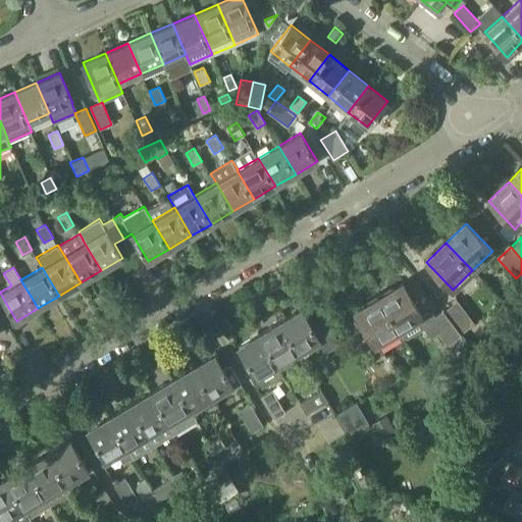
[(403,283),(379,297),(399,330),(402,335),(407,336),(424,326),(431,336),(437,332),(428,321),(433,317),(432,315),(426,314),(422,316),(403,283)]
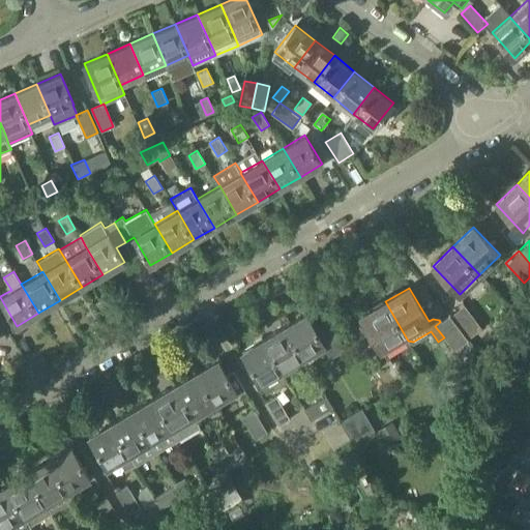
[(405,335),(385,301),(360,317),(380,350),(404,335),(405,335)]
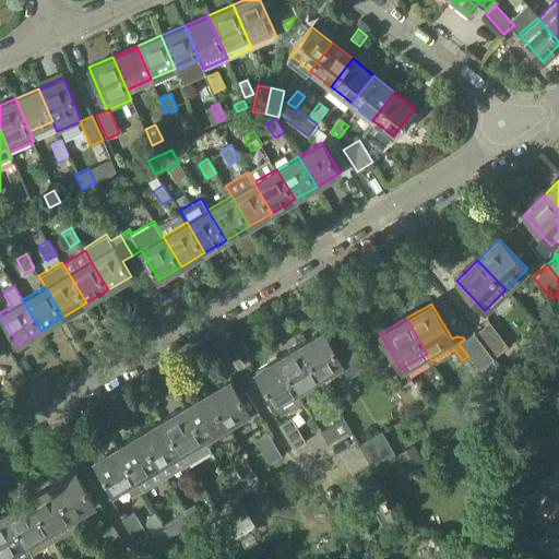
[(474,332),(491,356),(506,345),(488,322),(474,332)]
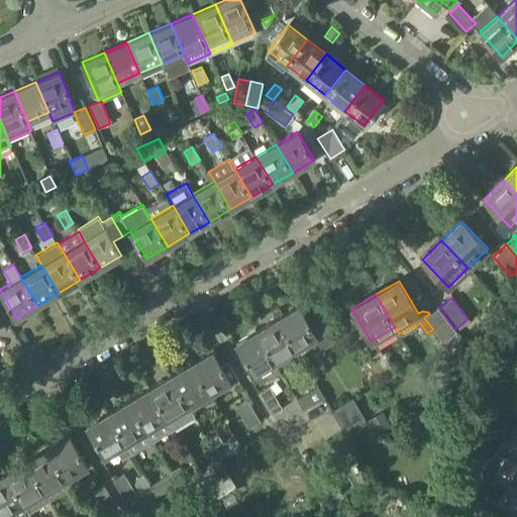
[(279,318),(296,347),(316,335),(322,346),(336,338),(323,315),(310,323),(300,306),(279,318)]
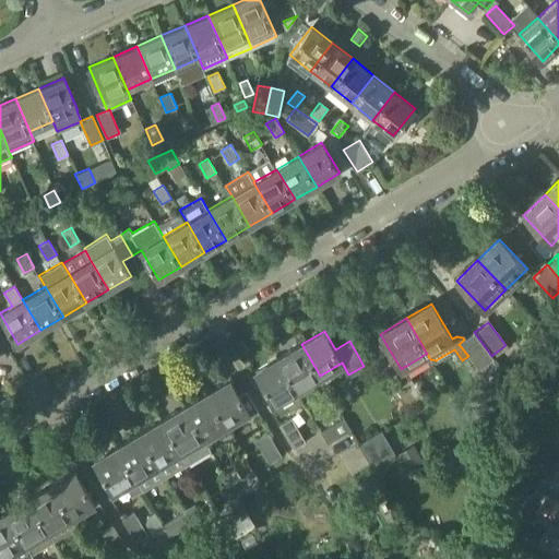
[(459,344),(468,356),(477,367),(491,356),(474,332),(464,340),(459,344)]
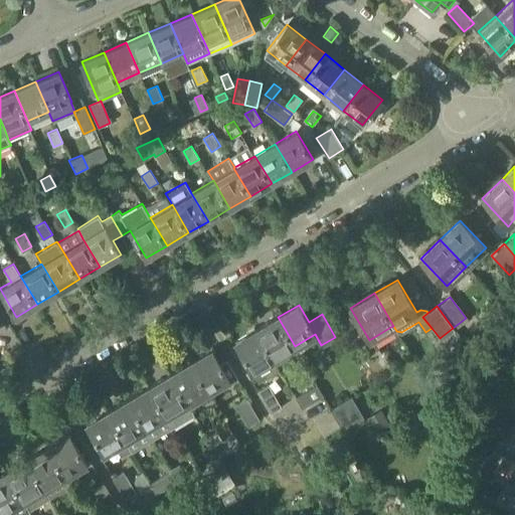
[(274,358),(295,346),(278,317),(256,329),(274,358)]
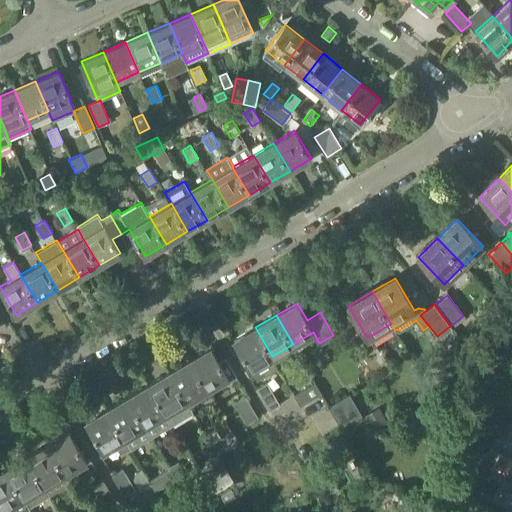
[(255,327),(233,340),(256,380),(278,367),(272,356),(255,327)]
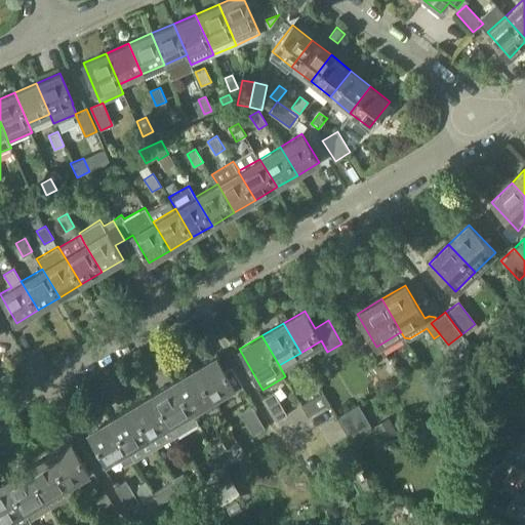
[(402,378),(387,355),(371,365),(388,389),(402,378)]
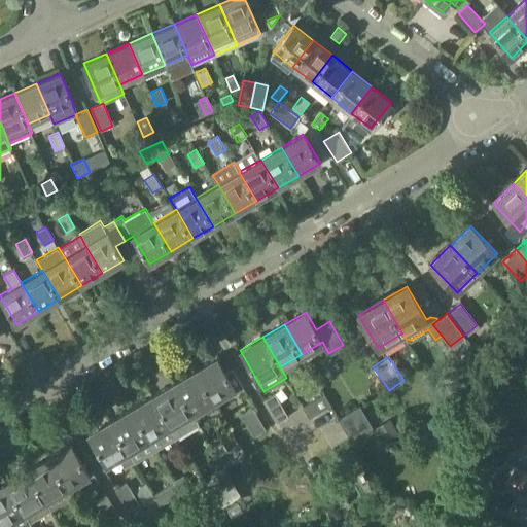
[(216,358),(196,371),(213,400),(227,392),(230,395),(243,388),(232,370),(225,373),(216,358)]
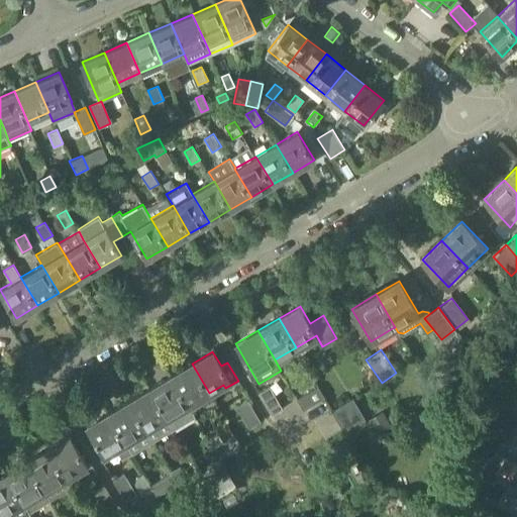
[(192,364),(171,376),(189,405),(209,393),(192,364)]
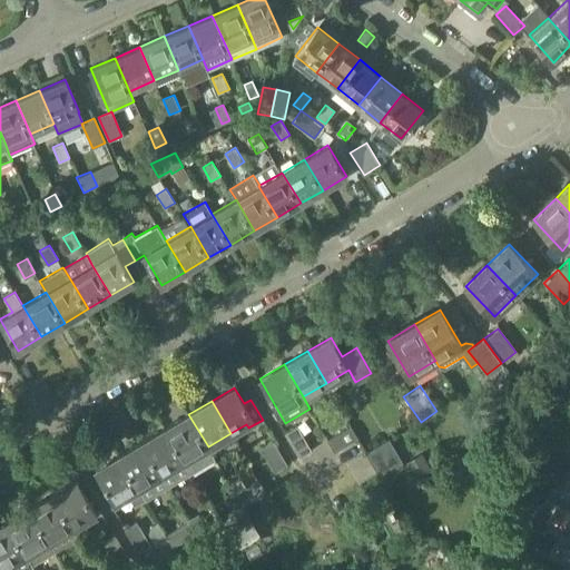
[(188,414),(166,428),(185,460),(193,472),(215,459),(208,446),(188,414)]
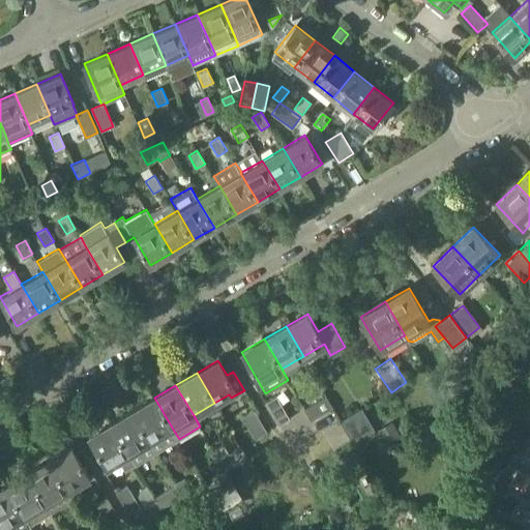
[(313,419),(333,407),(327,396),(305,409),(313,419)]
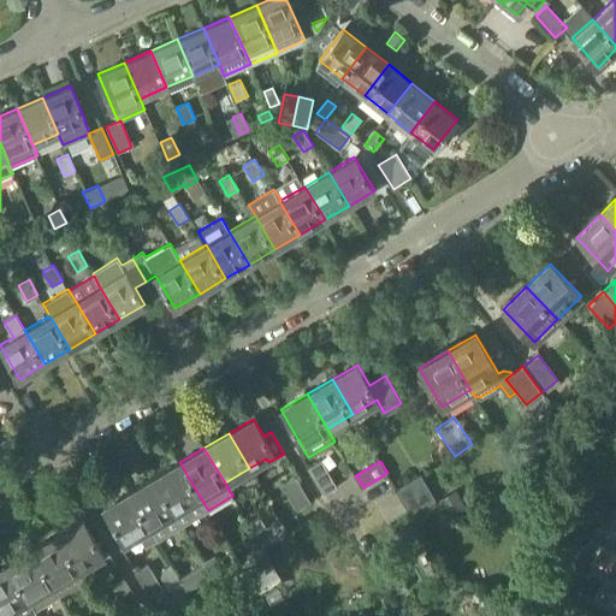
[(183,525),(208,510),(200,497),(179,462),(154,477),(176,511),(183,525)]
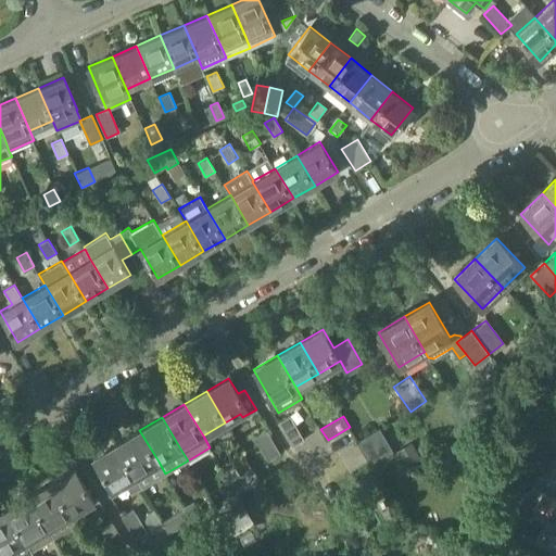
[(292,445),(304,439),(290,417),(279,424),(292,445)]
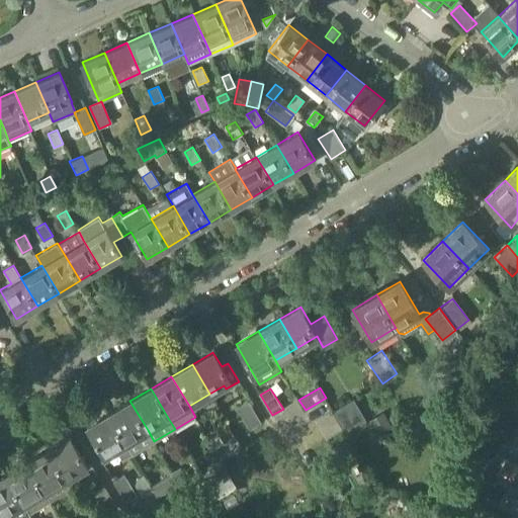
[(334,412),(346,432),(340,421),(361,409),(355,399),(334,412)]
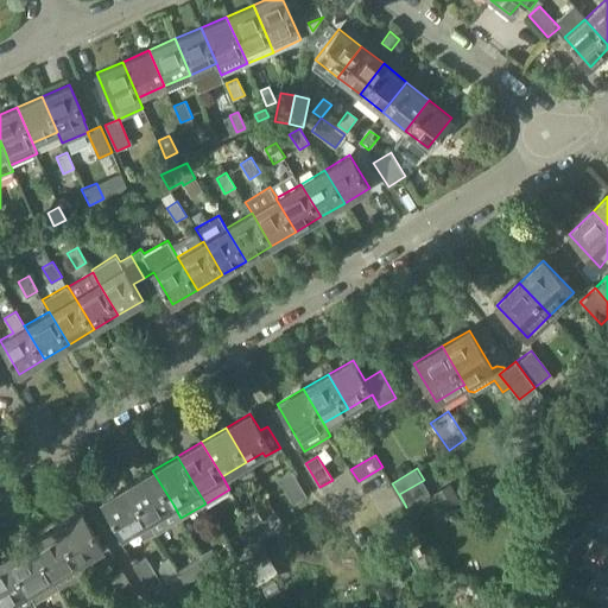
[(152,470),(127,486),(147,520),(154,532),(156,533),(181,518),(173,505),(152,470)]
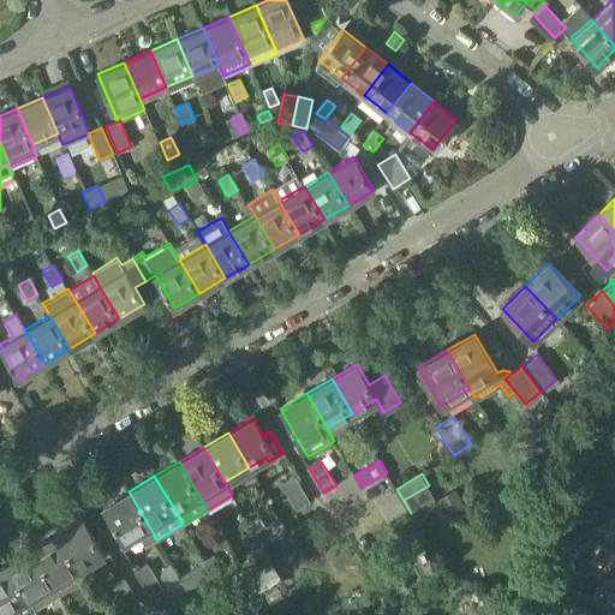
[(298,508),(310,501),(296,476),(284,484),(298,508)]
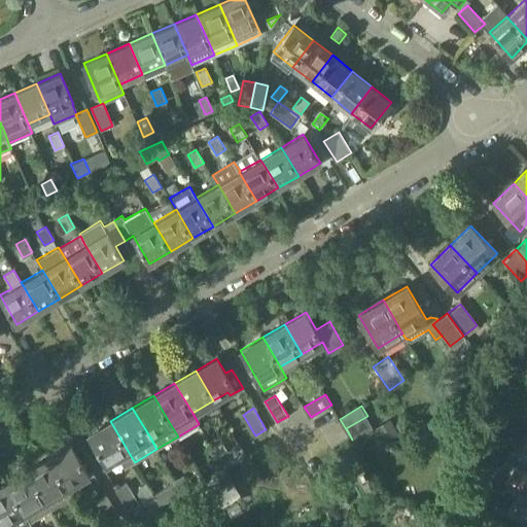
[(346,428),(352,440),(374,427),(367,416),(346,428)]
